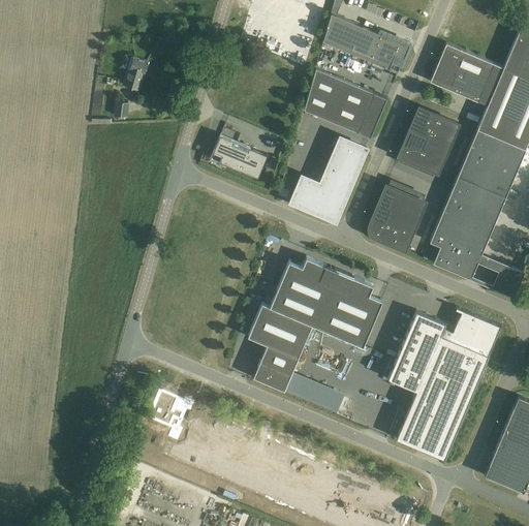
[(341,2),(349,3),(349,0),(333,0),(331,13),(338,14),(341,2)]
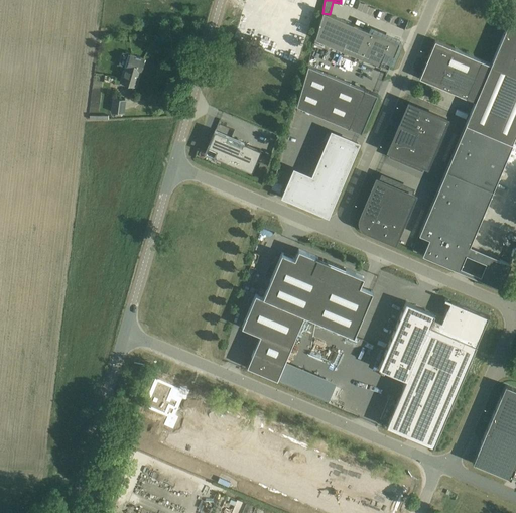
[(314,40),(387,72),(399,44),(372,32),(371,34),(323,14),(314,40)]
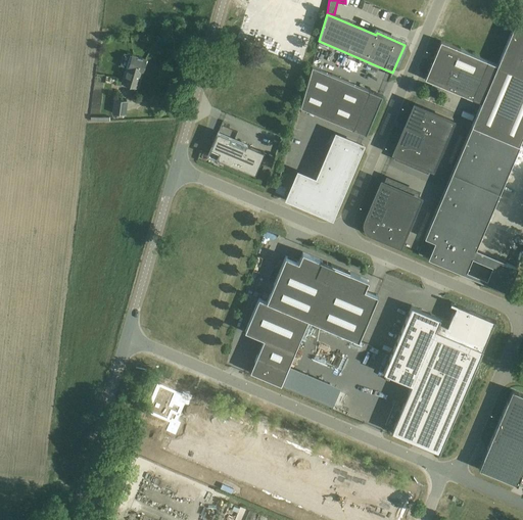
[(472,128),(519,148),(522,137),(522,28),(515,26),(472,128)]
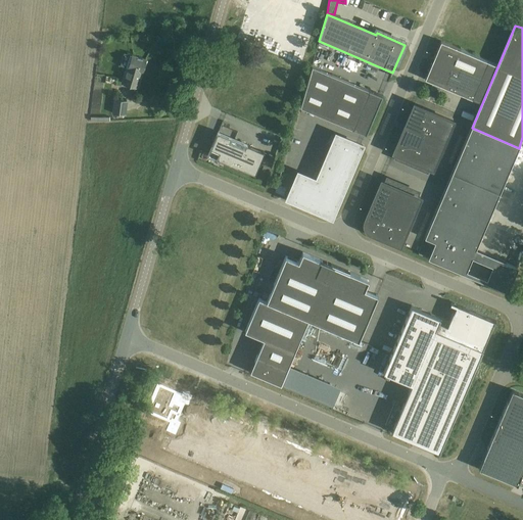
[(425,82),(472,101),(487,63),(440,44),(425,82)]
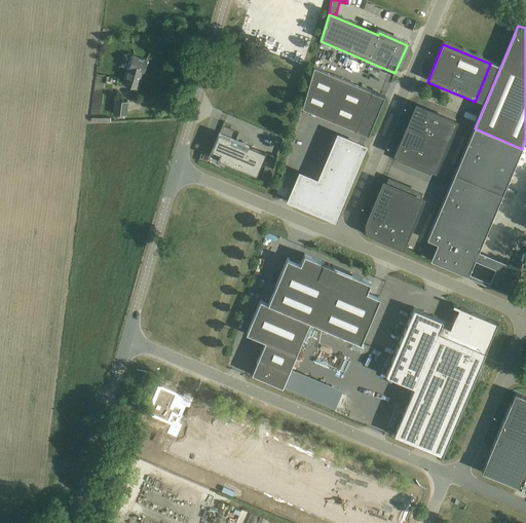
[(147,63),(137,60),(133,59),(124,86),(136,90),(141,74),(143,74),(147,63)]
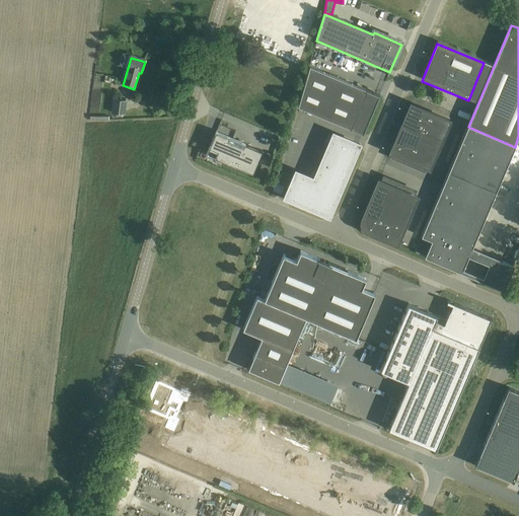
[(311,68),(298,108),(363,136),(379,97),(311,68)]
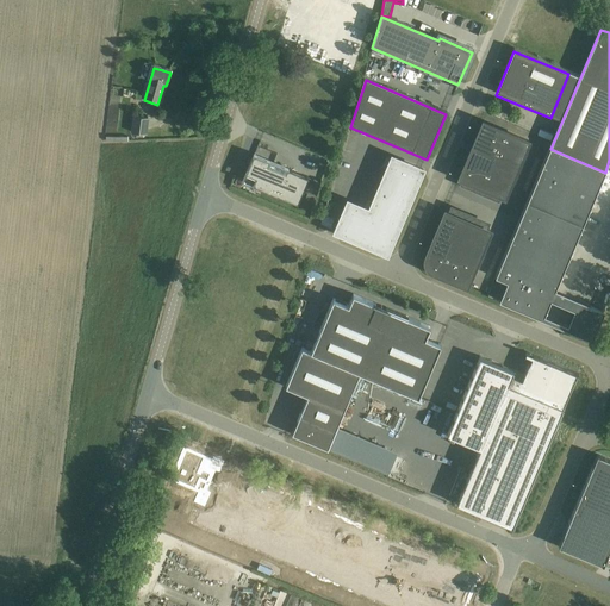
[(148,120),(136,119),(134,119),(131,135),(145,137),(148,120)]
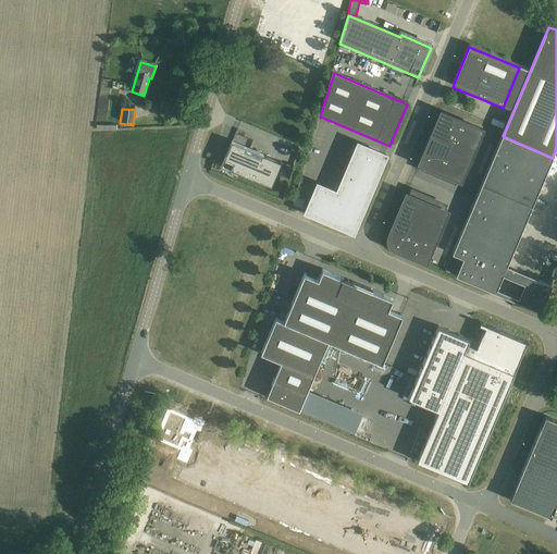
[(442,113),(441,113),(432,135),(434,136),(431,144),(429,143),(419,165),(420,165),(420,164),(460,182),(481,131),(442,114),(442,113)]
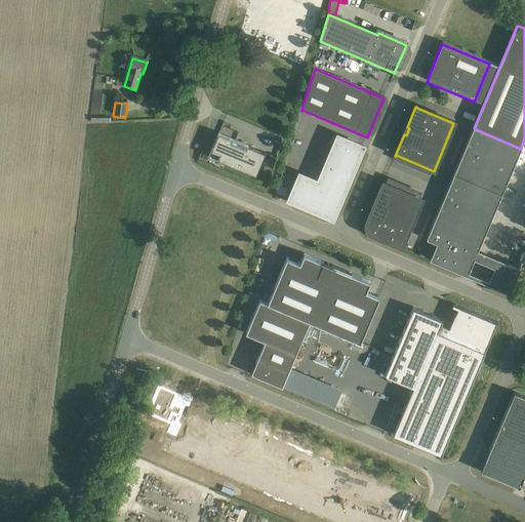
[(458,273),(459,272),(456,271),(462,256),(474,262),(521,149),(474,128),(426,241),(438,246),(432,261),(419,255),(419,256),(458,273)]
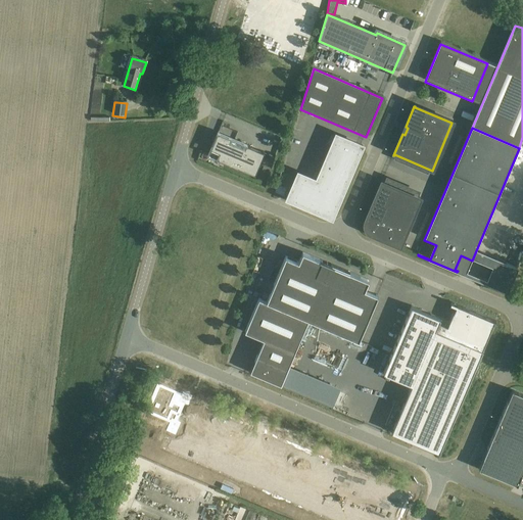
[(265,154),(218,135),(208,157),(254,177),(265,154)]
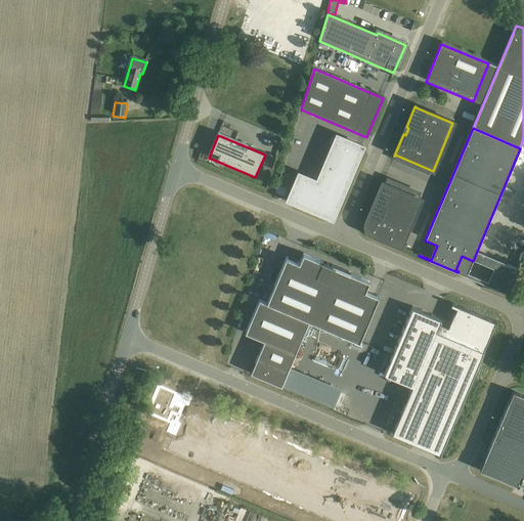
[(335,208),(336,209),(338,205),(361,148),(337,138),(317,184),(299,176),(289,201),(317,213),(321,214),(321,213),(331,217),(335,208)]
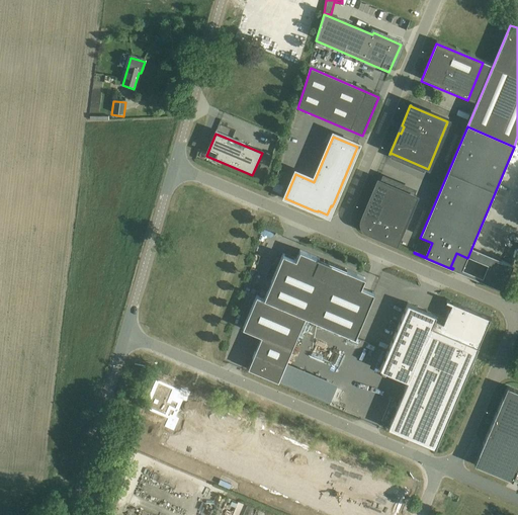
[(396,244),(416,198),(378,182),(378,181),(369,201),(371,202),(368,209),(366,209),(362,220),(361,222),(361,226),(362,229),(365,232),(397,246),(397,245),(396,244)]
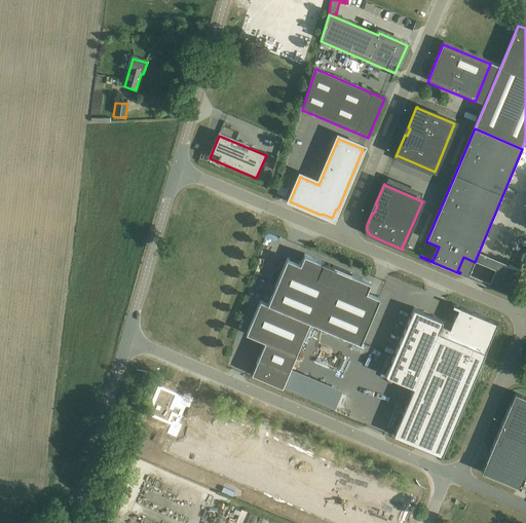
[(287,260),(268,305),(310,324),(361,344),(379,299),(366,294),(370,285),(304,256),(300,266),(287,260)]
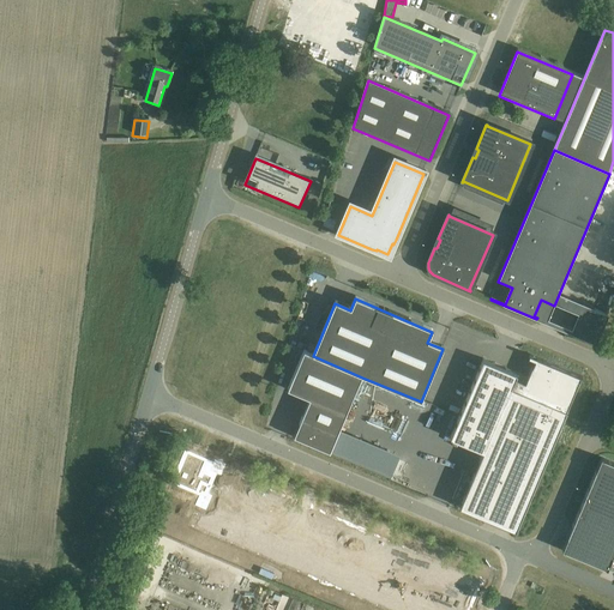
[(597,313),(594,321),(602,325),(606,316),(597,313)]
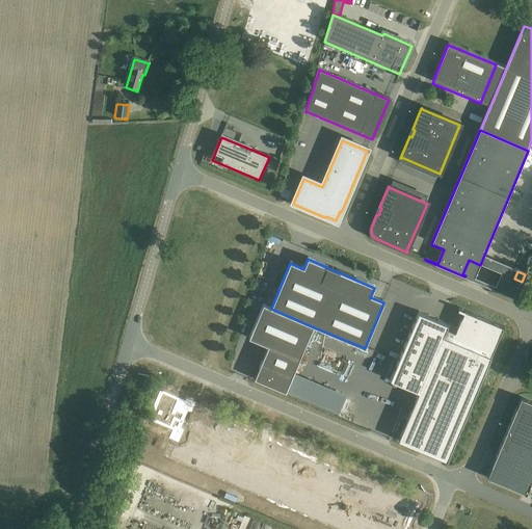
[(314,327),(271,309),(263,306),(249,340),(268,347),(259,370),(258,370),(259,371),(255,380),(280,391),(280,392),(281,391),(286,394),(314,327)]
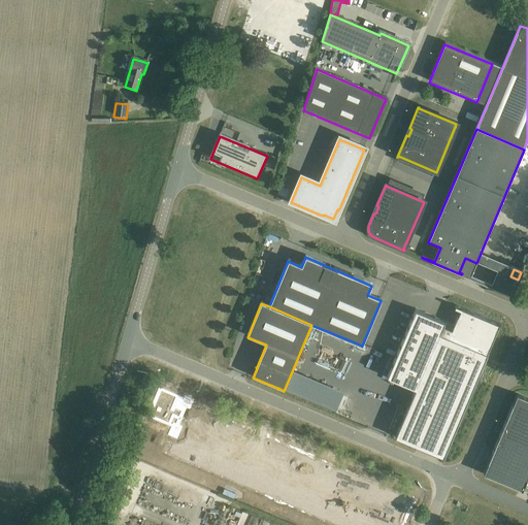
[(396,435),(395,437),(443,459),(446,456),(444,456),(498,329),(499,329),(500,327),(467,313),(466,313),(461,310),(458,318),(457,318),(453,327),(416,312),(387,379),(416,391),(396,435)]
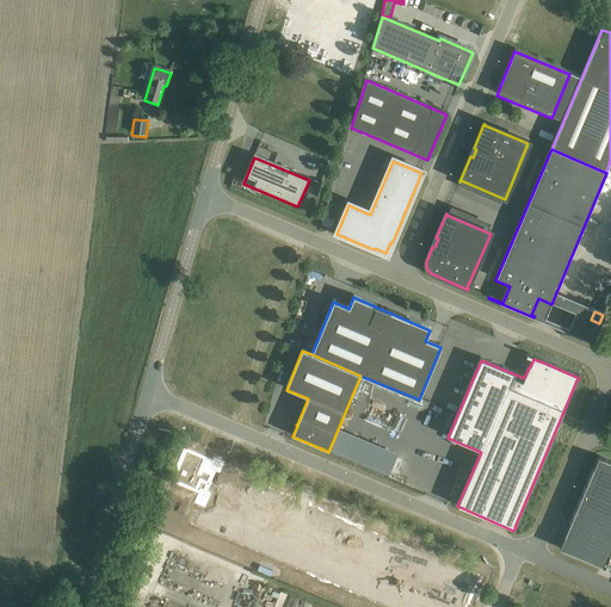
[(217,466),(184,452),(170,485),(202,499),(189,528),(371,606),(468,606),(480,582),(216,469),(217,466)]
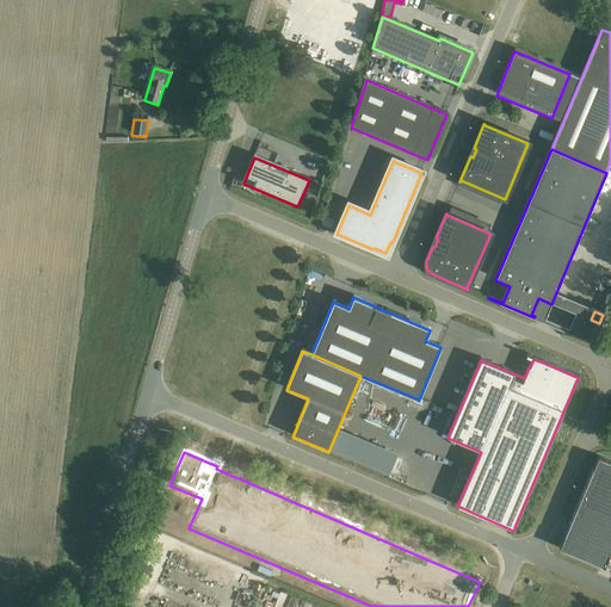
[(610,463),(598,458),(560,550),(604,569),(610,552),(610,463)]
